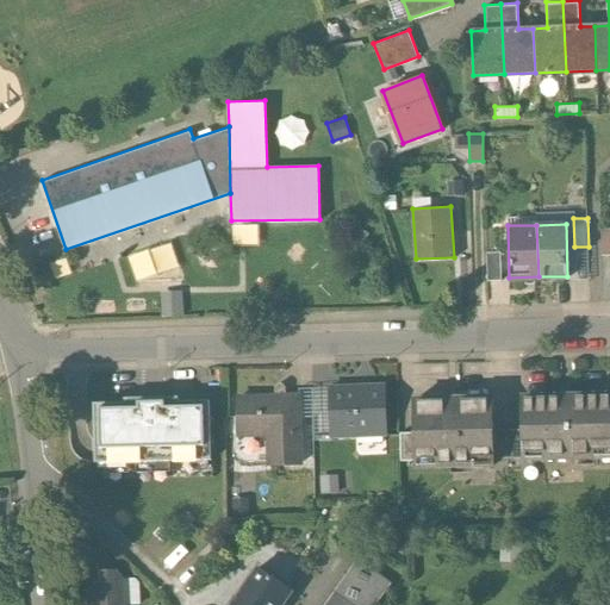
[(142,275),(185,264),(179,241),(136,250),(142,275)]
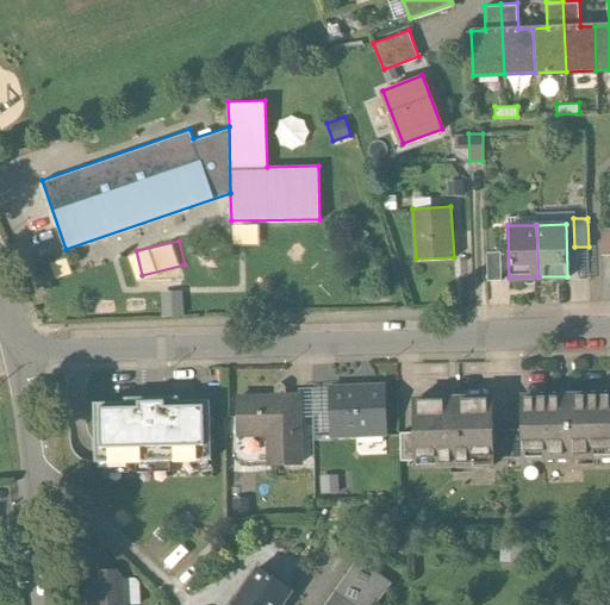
[(500,250),(486,250),(487,279),(502,278),(500,250)]
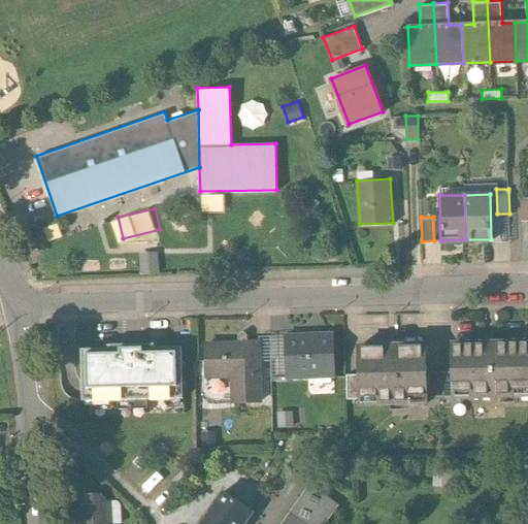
[(157,252),(138,253),(139,271),(158,270),(157,252)]
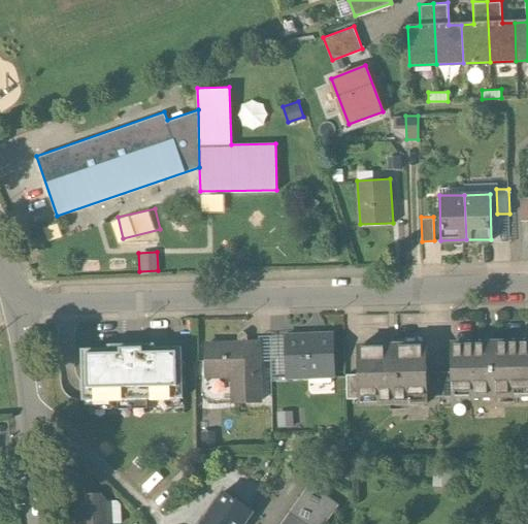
[(238,341),(206,342),(207,374),(233,374),(234,399),(261,399),(260,360),(260,341),(248,341),(248,333),(244,330),(241,330),(238,333),(238,341)]
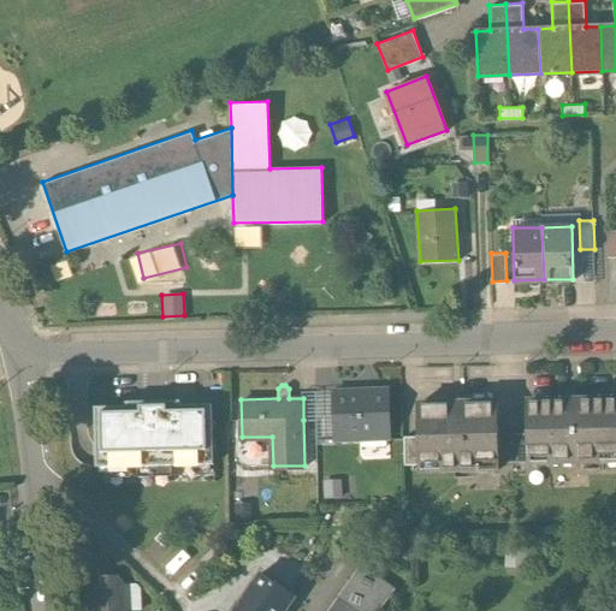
[(388,387),(335,390),(336,439),(390,437),(388,387)]
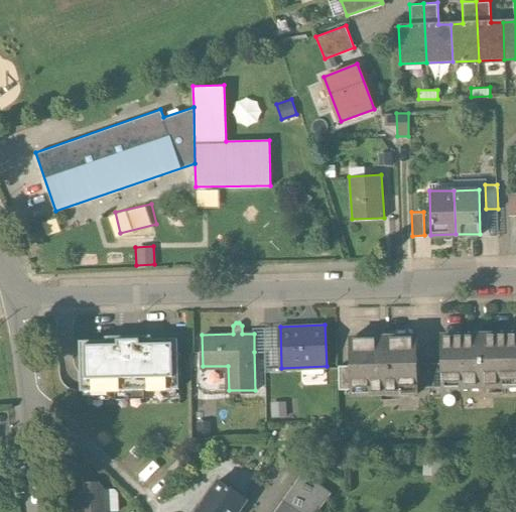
[(253,328),(254,334),(254,352),(266,352),(265,328),(253,328)]
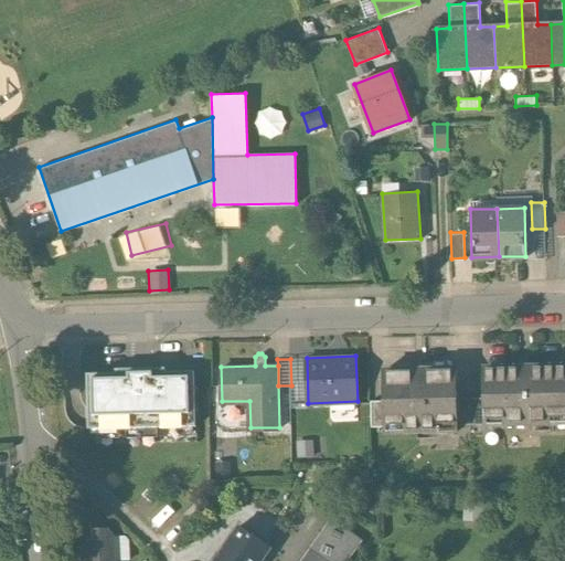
[(483,397),(484,422),(484,423),(564,421),(564,363),(483,366),(483,397)]
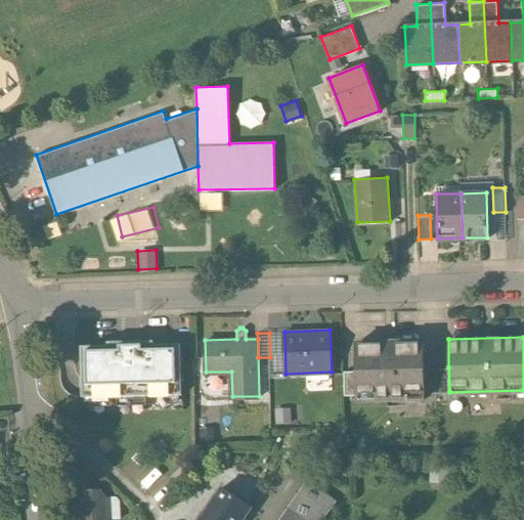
[(80,345),(82,396),(181,394),(180,343),(154,343),(153,340),(106,341),(106,344),(80,345)]
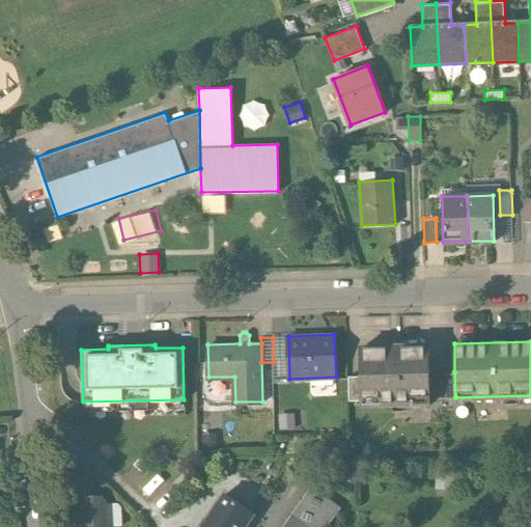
[(360,375),(361,399),(361,406),(430,404),(429,397),(429,372),(428,344),(360,347),(360,375)]
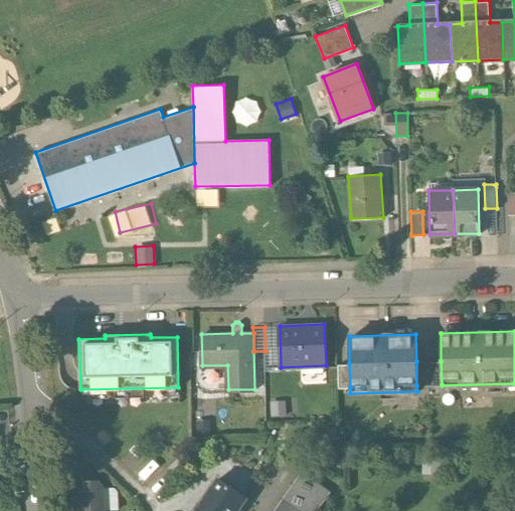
[(441,361),(416,361),(416,385),(442,384),(441,361)]
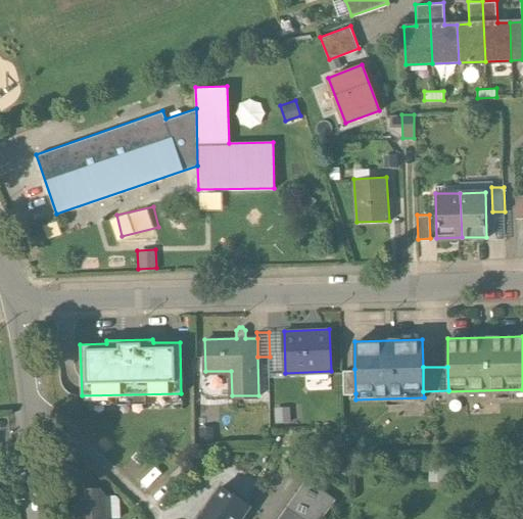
[(343,394),(355,393),(354,369),(342,369),(343,394)]
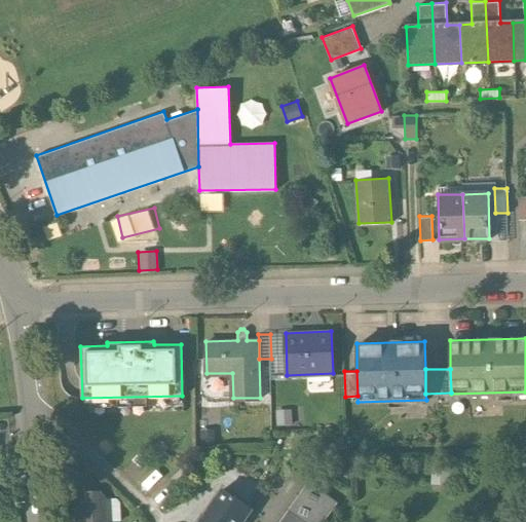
[(290,423),(289,411),(274,411),(275,423),(290,423)]
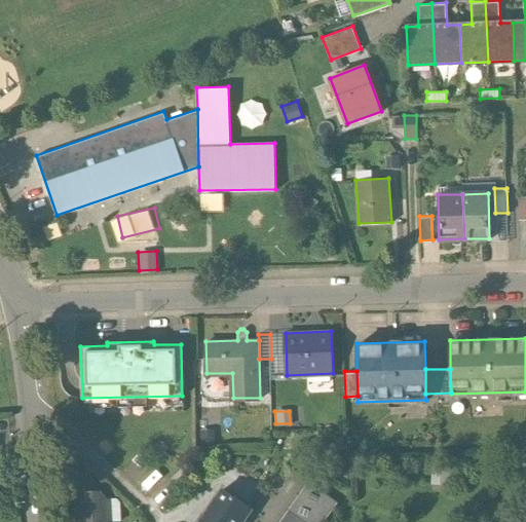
[(214,433),(199,433),(199,444),(215,444),(214,433)]
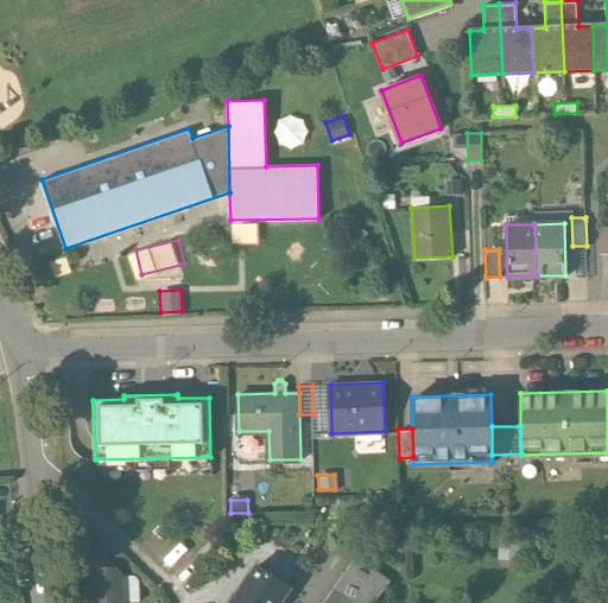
[(518,540),(499,540),(500,554),(519,554),(518,540)]
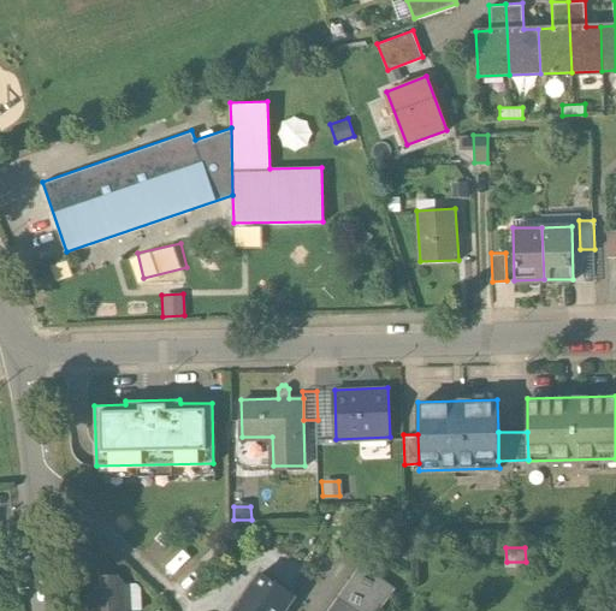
[(374,610),(391,588),(360,565),(327,610),(374,610)]
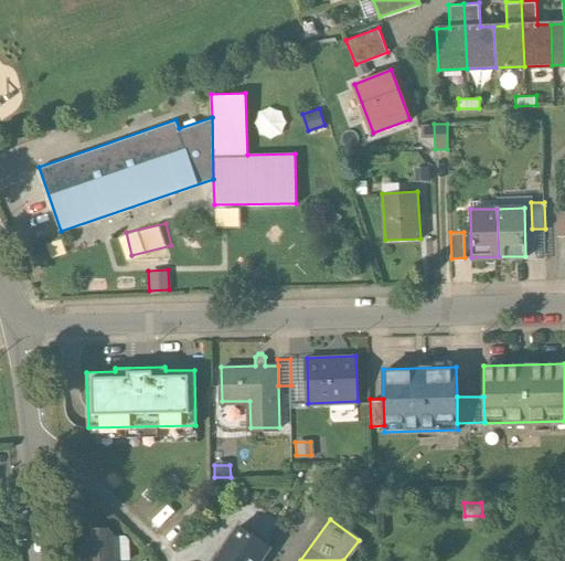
[(238,525),(213,560),(259,560),(270,546),(238,525)]
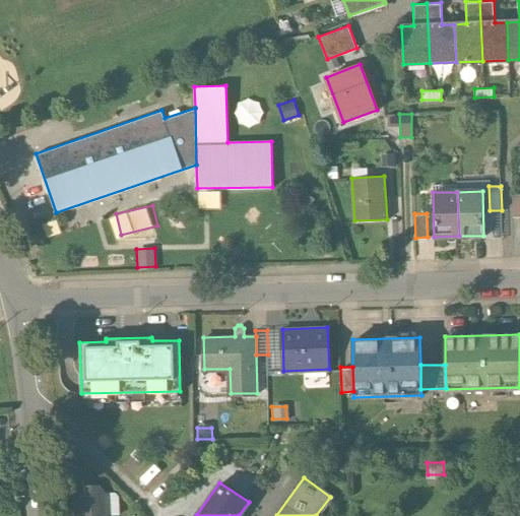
[(85,489),(74,489),(75,515),(107,515),(107,514),(106,493),(100,485),(85,486),(85,489)]
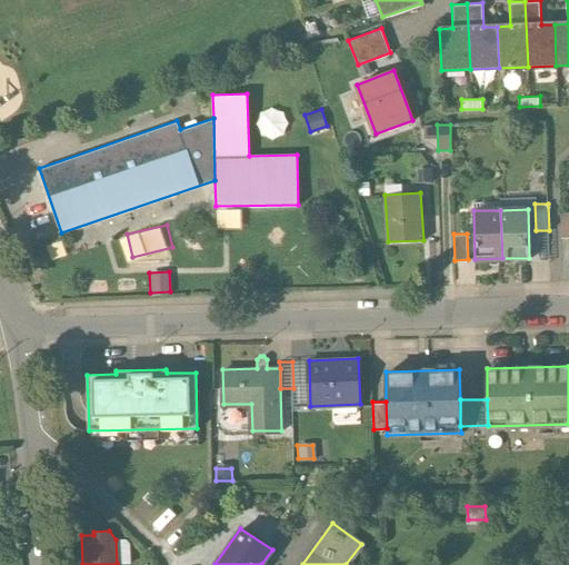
[(126,539),(116,539),(117,563),(130,562),(129,542),(126,539)]
